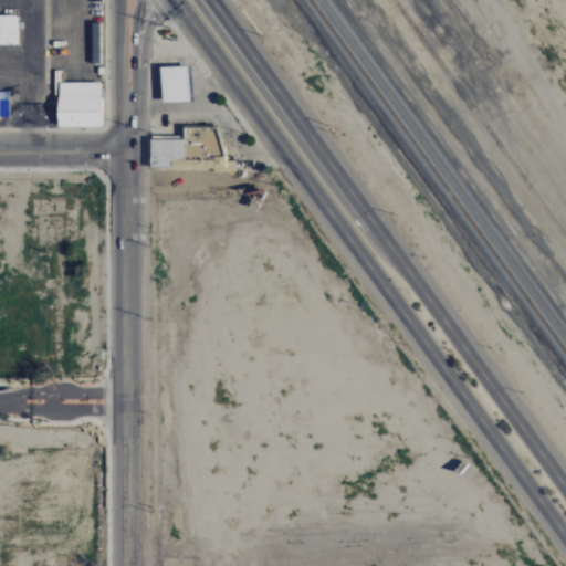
[(0,45),(18,45),(17,17),(0,17),(0,45)]
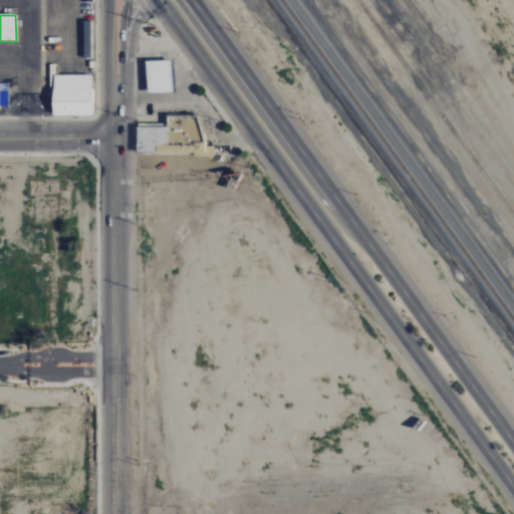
[(172,93),(171,62),(145,62),(146,94),(172,93)]
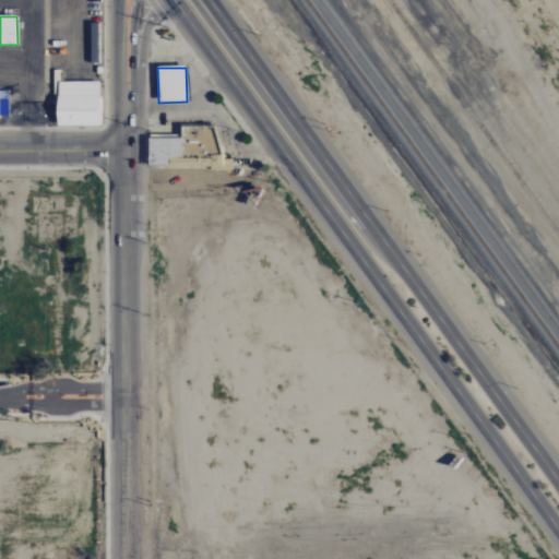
[(99,82),(57,83),(58,127),(99,127),(99,82)]
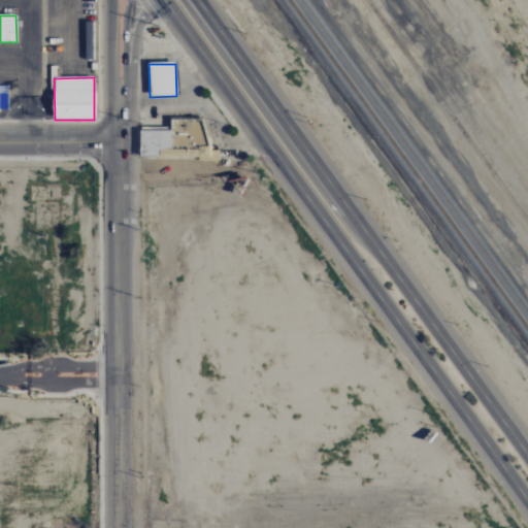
[(7,87),(0,87),(0,111),(8,112),(7,87)]
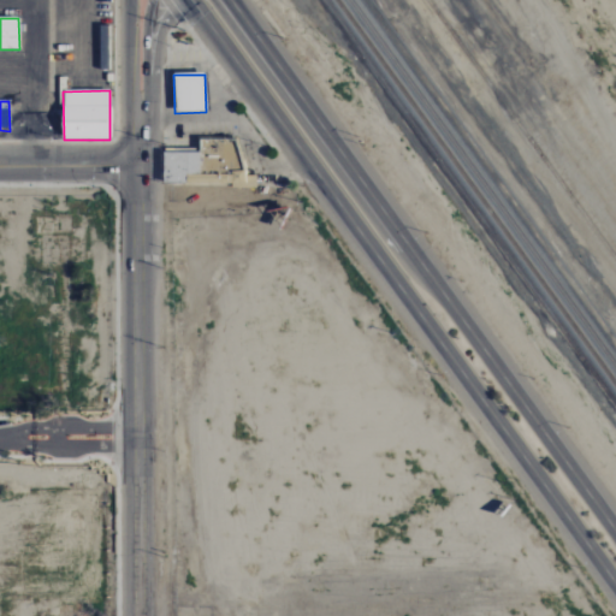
[(163,187),(244,187),(244,178),(240,178),(240,140),(199,140),(199,149),(163,149),(163,187)]
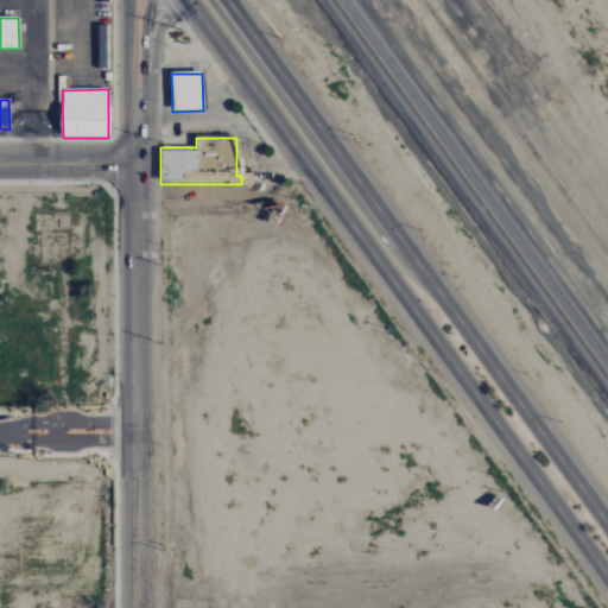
All buildings are outlined.
